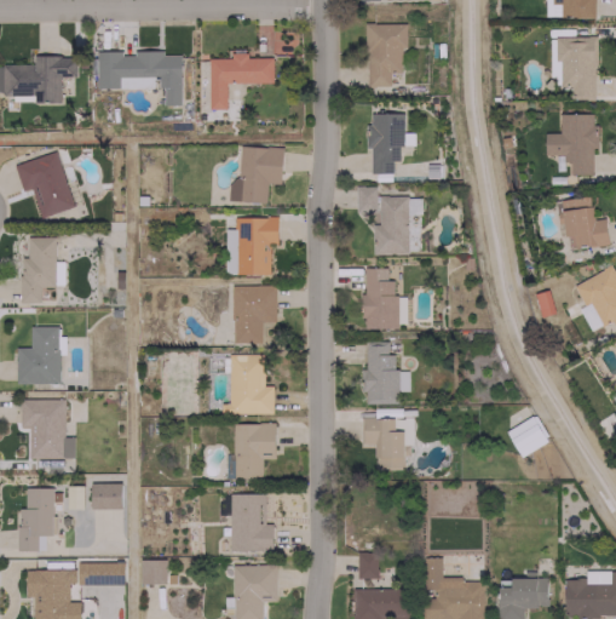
[(597,18),(597,0),(553,0),(553,5),(563,5),(563,18),(597,18)]
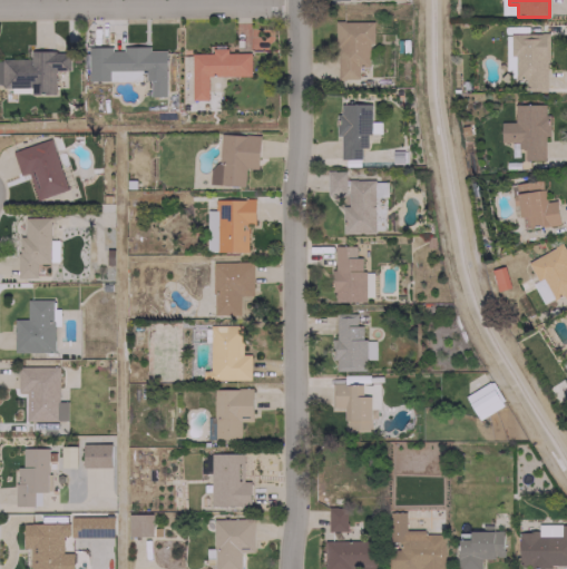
[(375,22),(338,22),(339,80),(361,79),(361,68),(372,68),(371,45),(375,45),(375,22)]
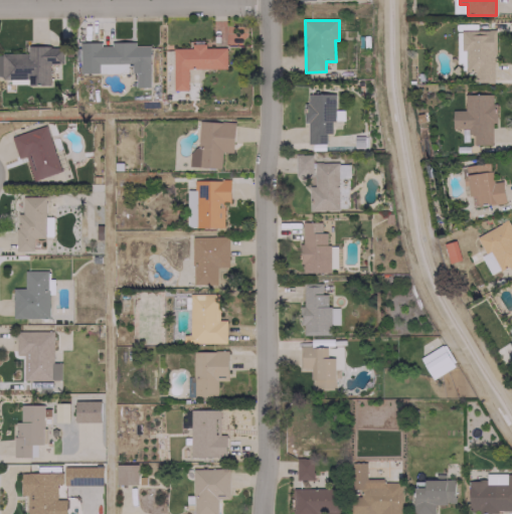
[(496,30),(463,31),(463,51),(468,50),(468,70),(476,69),(476,81),(497,80),(496,30)]
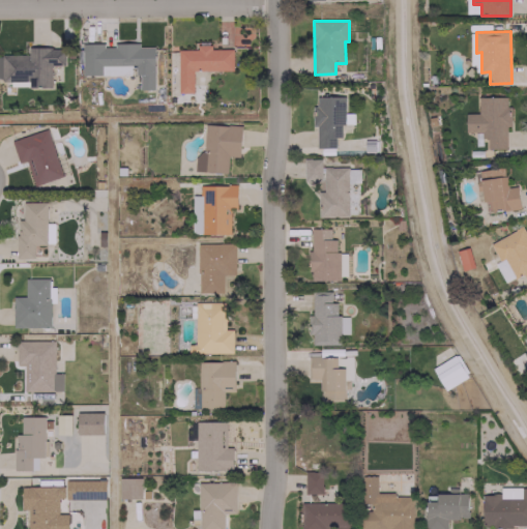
[(157,90),(157,48),(143,48),(143,43),(117,45),(117,46),(85,46),(85,77),(136,76),(136,75),(143,75),(143,90),(157,90)]
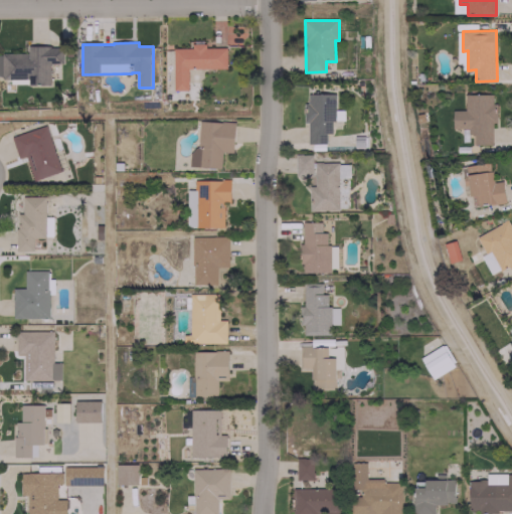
[(228,48),(206,48),(206,44),(193,44),(193,48),(175,49),(176,91),(190,91),(190,69),(228,69),(228,48)]
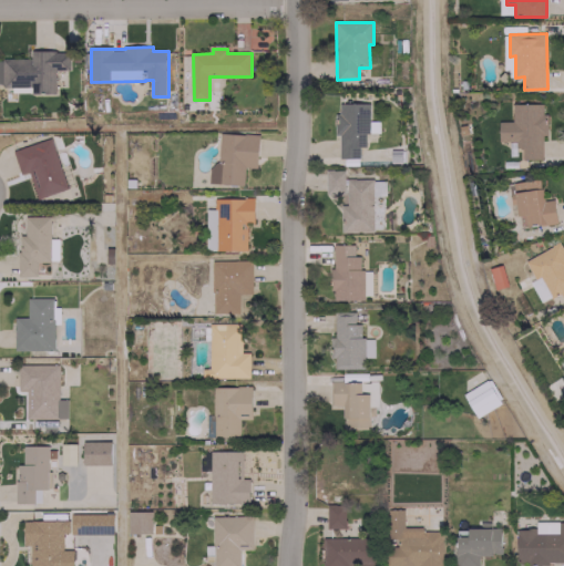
[(58,93),(58,71),(71,71),(71,51),(32,51),(32,60),(0,60),(0,88),(34,89),(34,83),(41,83),(41,93),(58,93)]
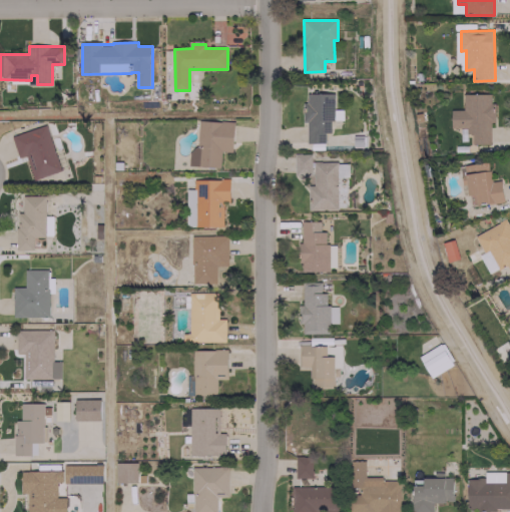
[(309,144),(328,144),(327,131),(344,130),(344,110),(336,110),(336,94),(307,95),(308,102),(304,103),(305,123),(309,123),(309,144)]
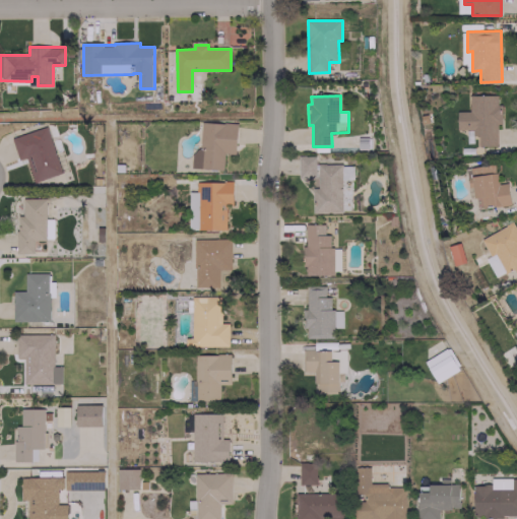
[(459,131),(477,130),(477,147),(499,147),(499,125),(503,125),(503,105),(499,105),(499,95),(471,96),(471,112),(458,112),(459,131)]
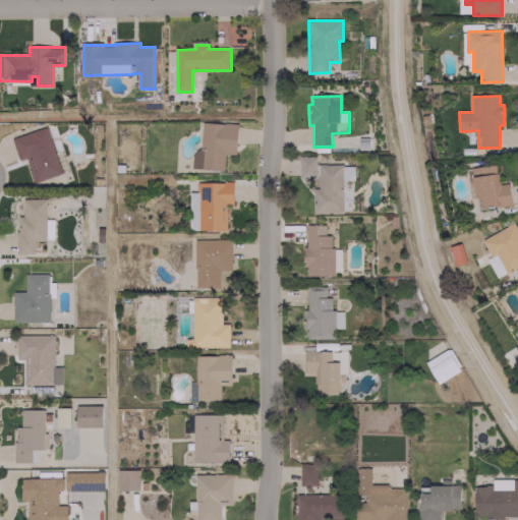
[(226,171),(226,155),(237,155),(239,124),(204,123),(203,151),(194,151),(193,170),(226,171)]
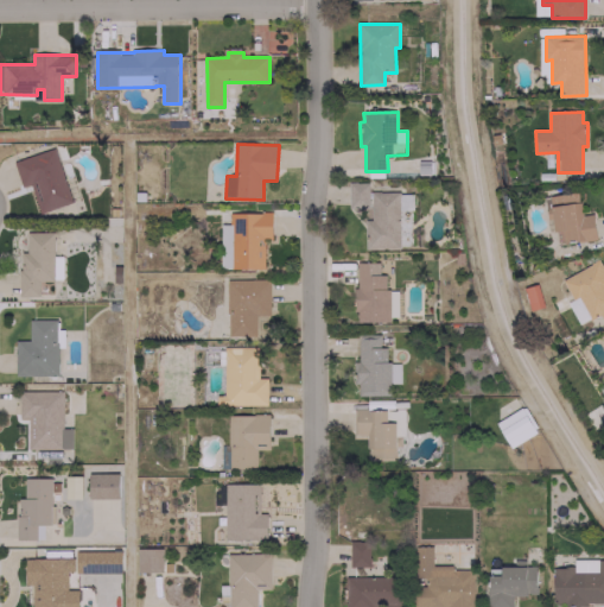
[(24,188),(32,185),(42,214),(75,203),(57,149),(16,162),(24,188)]
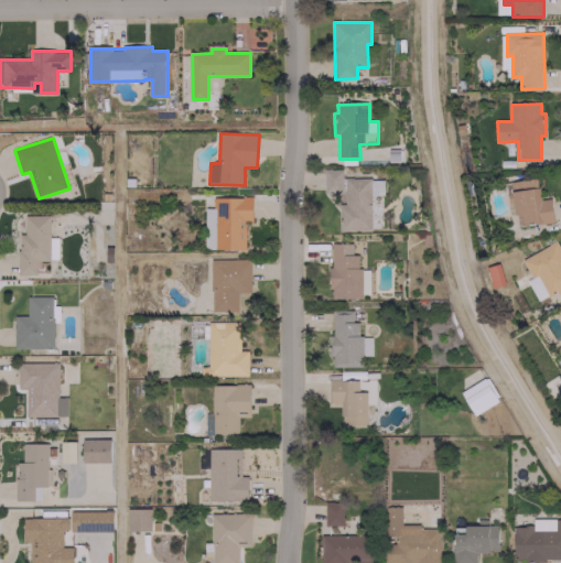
[(374,231),(374,196),(386,196),(386,179),(345,180),(345,170),(325,170),(326,194),(342,194),(342,231),(374,231)]
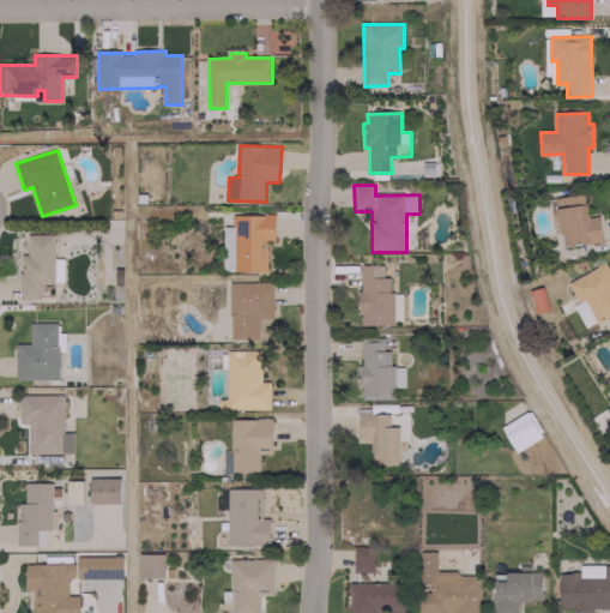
[(590,218),(601,216),(607,242),(566,250),(556,200),(586,196),(590,218)]
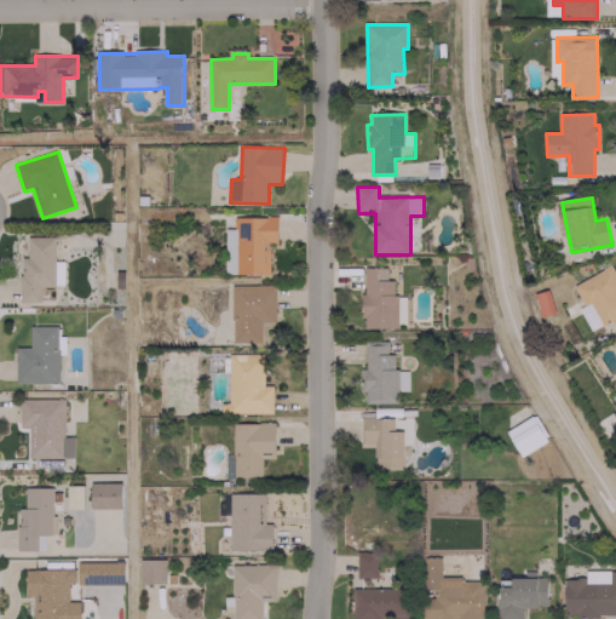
[(280,218),(236,217),(236,230),(228,230),(226,274),(271,275),(272,244),(278,244),(280,218)]
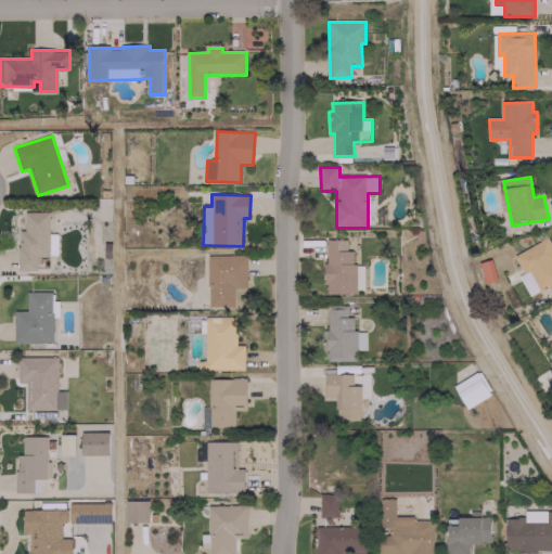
[(20,271),(38,271),(38,257),(60,256),(60,235),(51,235),(51,213),(26,213),(26,231),(20,231),(20,271)]
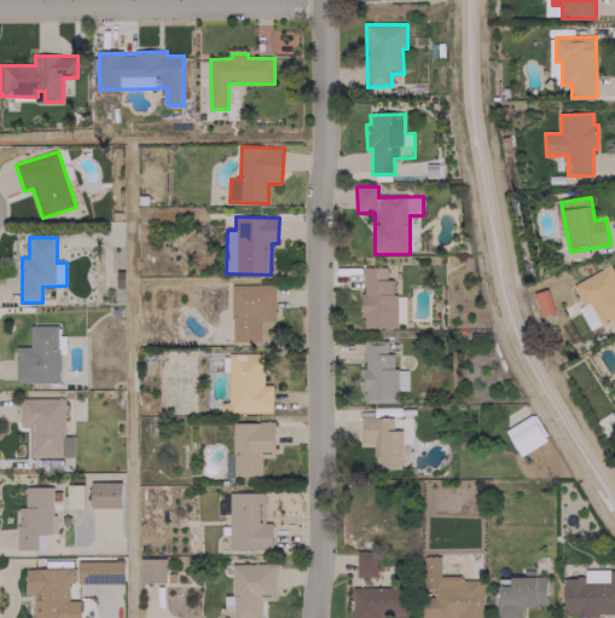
[(116,277),(125,277),(125,266),(108,265),(106,286),(116,286),(116,277)]
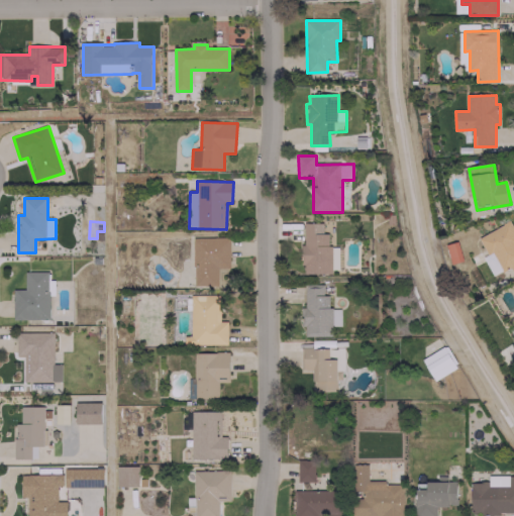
[(478,238),(497,276),(513,268),(513,226),(511,222),(478,238)]
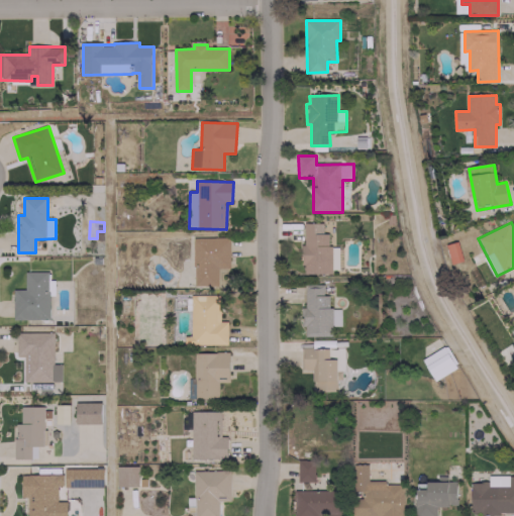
[(305,274),(340,273),(340,247),(330,247),(330,234),(324,234),(324,224),(305,224),(305,274)]
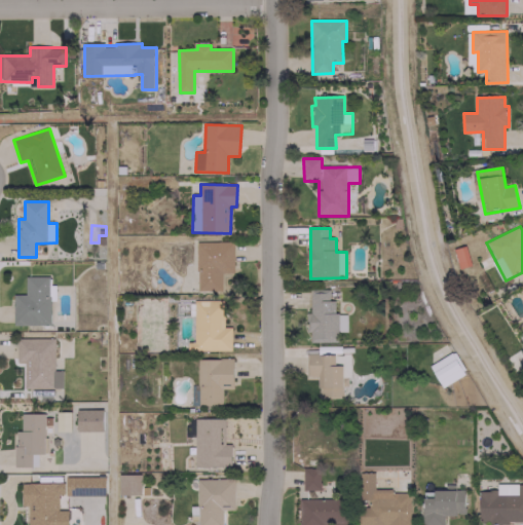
[(235,273),(235,242),(198,242),(199,292),(224,291),(223,273),(235,273)]
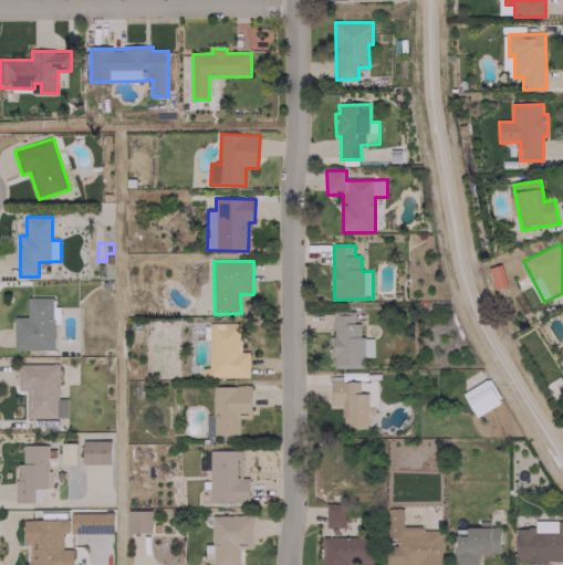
[(491,269),(497,289),(508,285),(502,265),(491,269)]
